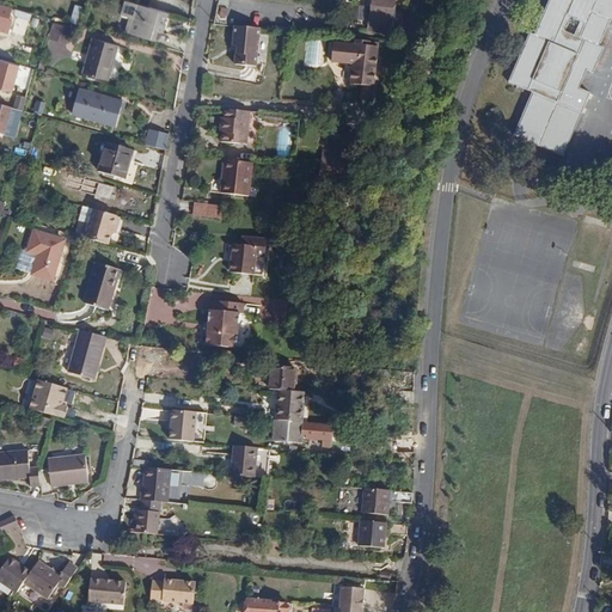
[(369,0),(367,18),(390,22),(391,12),(395,13),(397,1),(393,0),(369,0)]
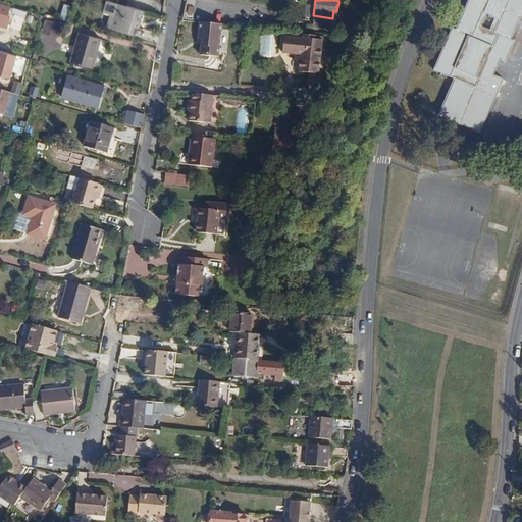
[(449,39),(435,69),(456,77),(439,114),(480,133),(505,77),(496,73),(502,59),(508,61),(517,41),(512,38),(521,15),(521,14),(521,0),(469,0),(459,25),(455,24),(449,39)]
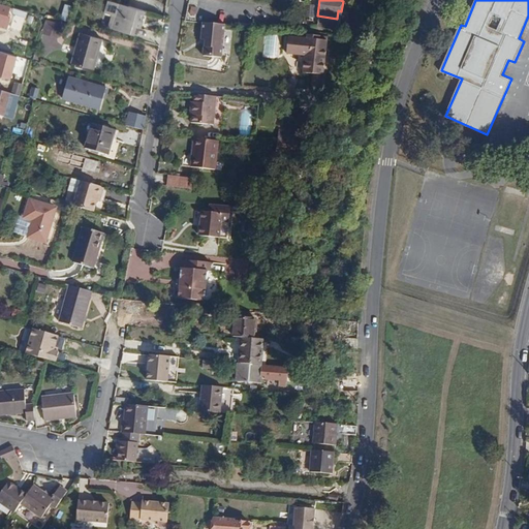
[(0,27),(8,29),(14,7),(0,3),(0,27)]
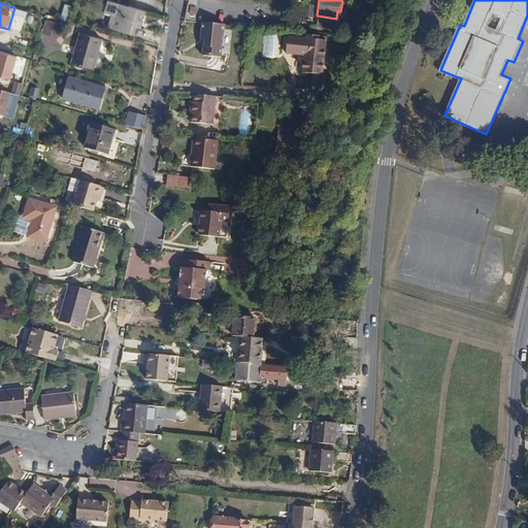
[(143,10),(118,3),(114,17),(110,15),(106,29),(132,35),(135,26),(136,23),(139,24),(143,10)]
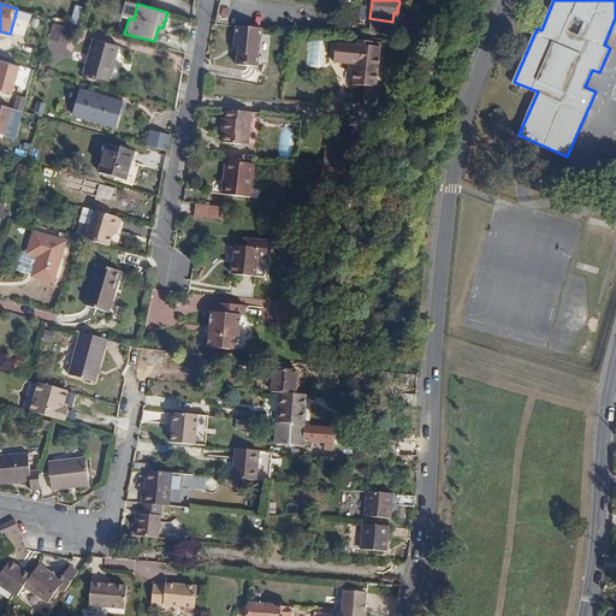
[(392,22),(369,18),(368,33),(390,36),(392,22)]
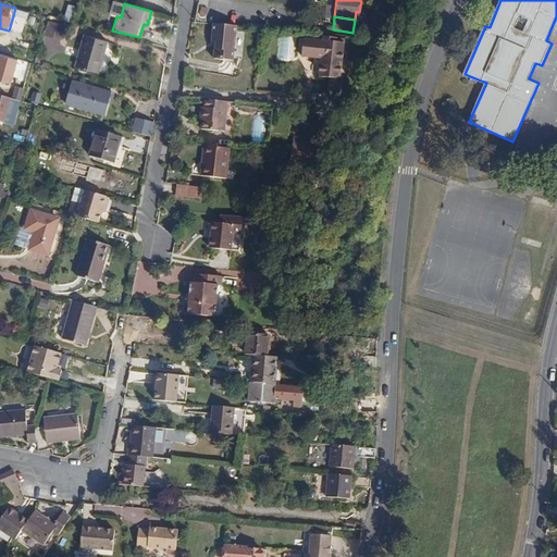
[(46,35),(62,39),(65,25),(49,21),(46,35)]
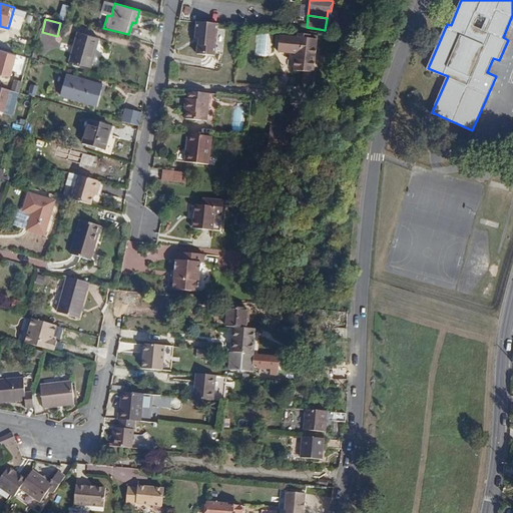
[(217,23),(195,21),(194,38),(197,38),(195,54),(213,55),(217,23)]
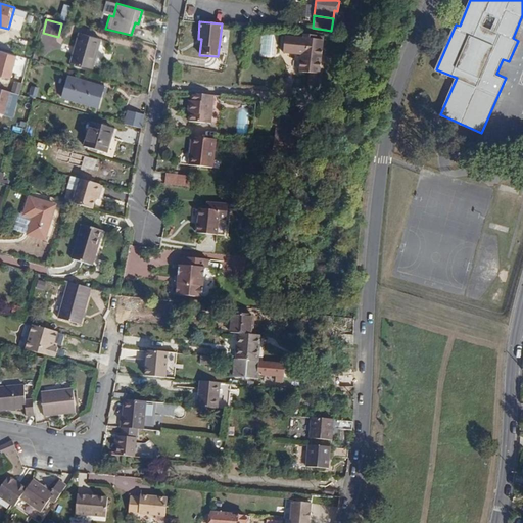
[(79,32),(69,60),(90,67),(99,38),(79,32)]
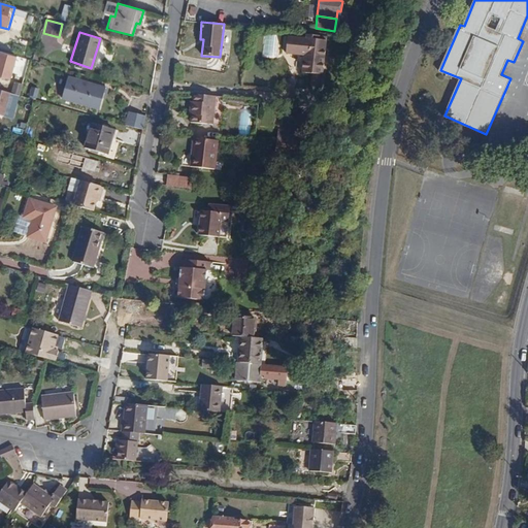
[(287,37),(285,53),(303,56),(301,74),(311,75),(309,88),(320,89),(325,40),(318,39),(318,35),(305,34),(305,38),(287,37)]
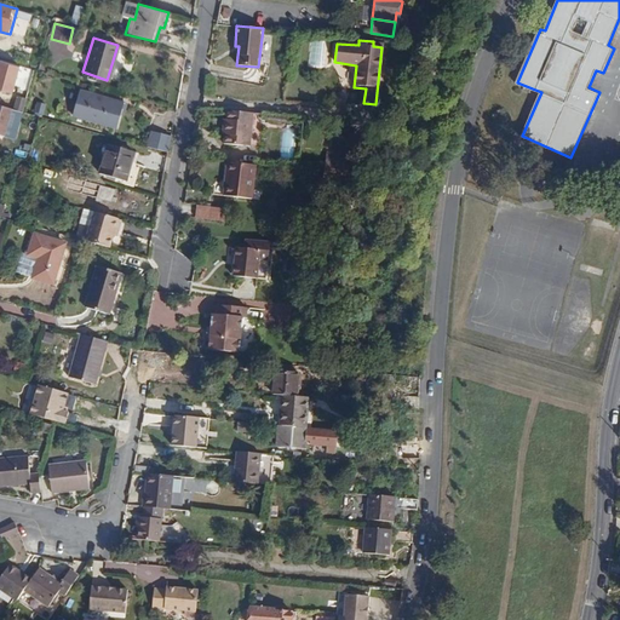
[(309,65),(322,65),(323,42),(310,41),(309,65)]
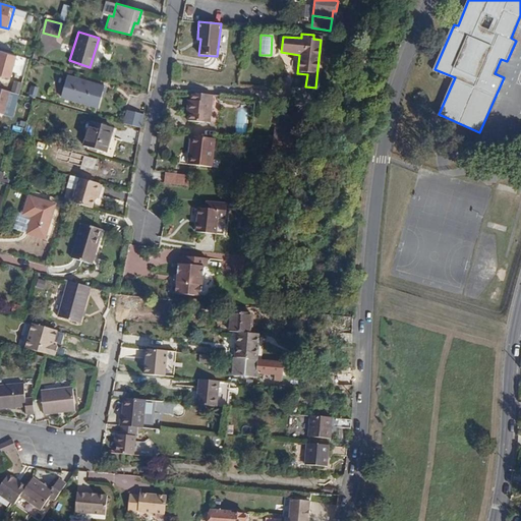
[(15,56),(0,51),(0,75),(9,78),(15,56)]
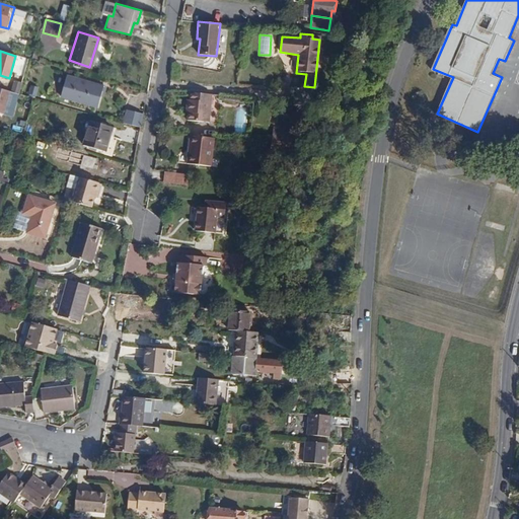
[(378,62),(391,63),(395,54),(382,52),(378,62)]
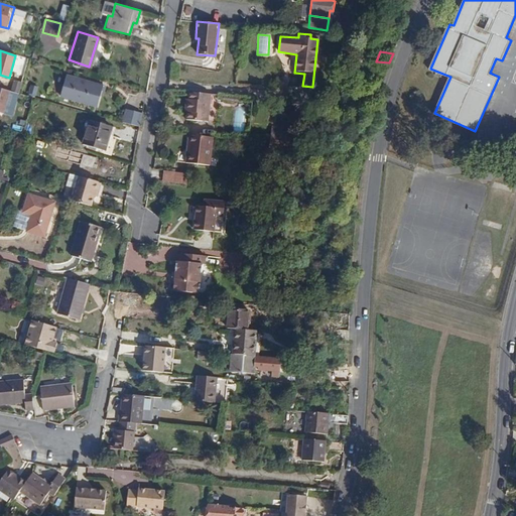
[(52,72),(47,92),(84,102),(90,82),(52,72)]
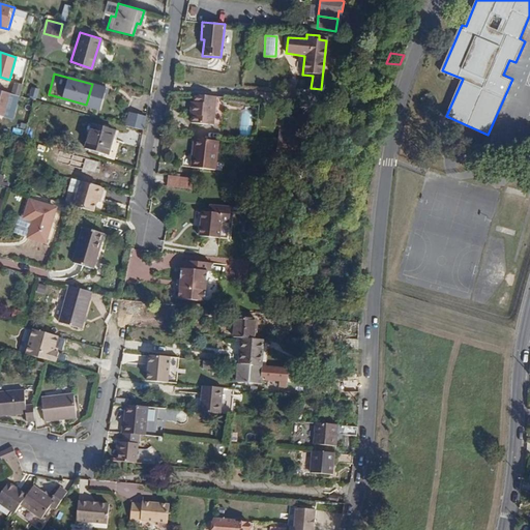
[(0,116),(6,118),(12,94),(0,90),(0,116)]
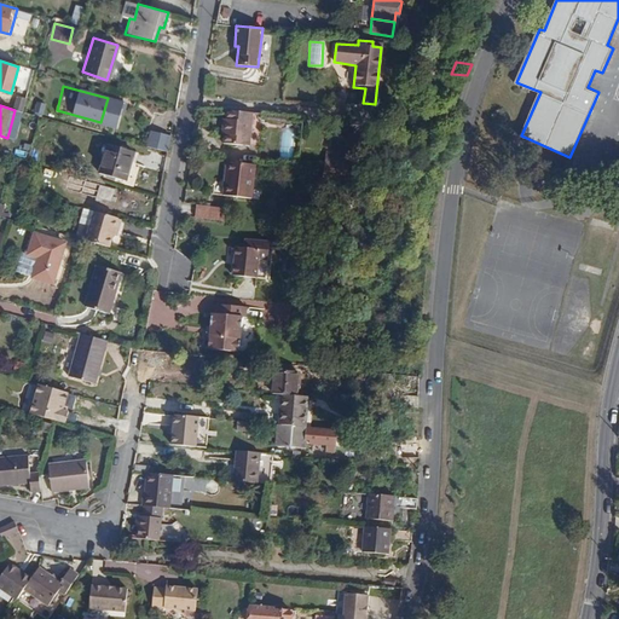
[(249,146),(253,113),(225,109),(221,144),(249,146)]
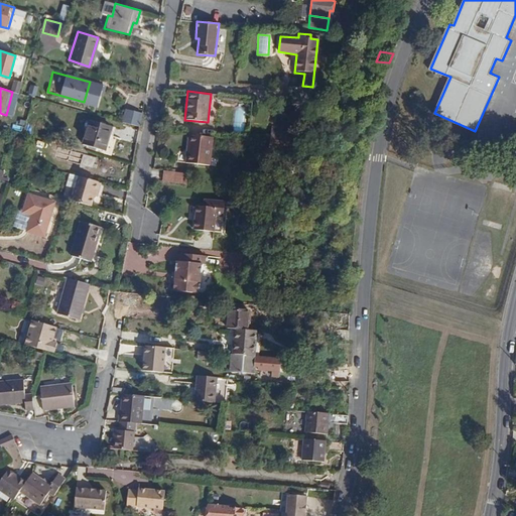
[(124,108),(119,122),(128,125),(132,111),(124,108)]
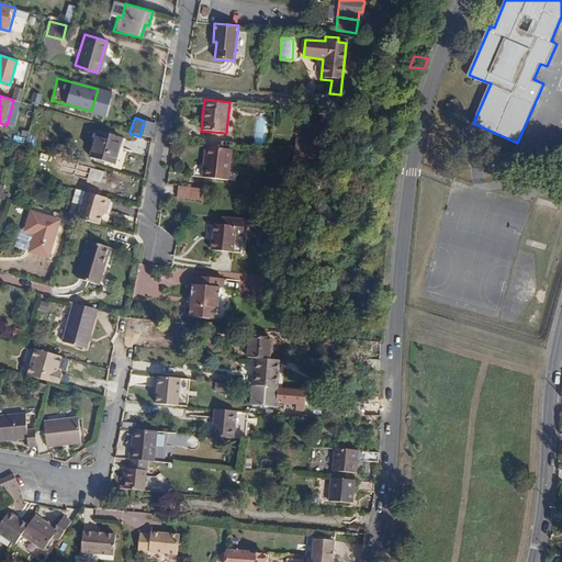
[(149,139),(153,123),(144,121),(139,136),(149,139)]
